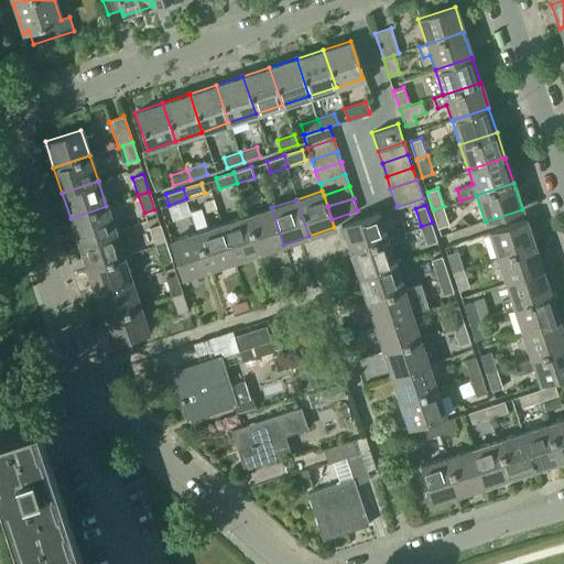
[(115,231),(106,206),(71,218),(78,242),(115,231)]
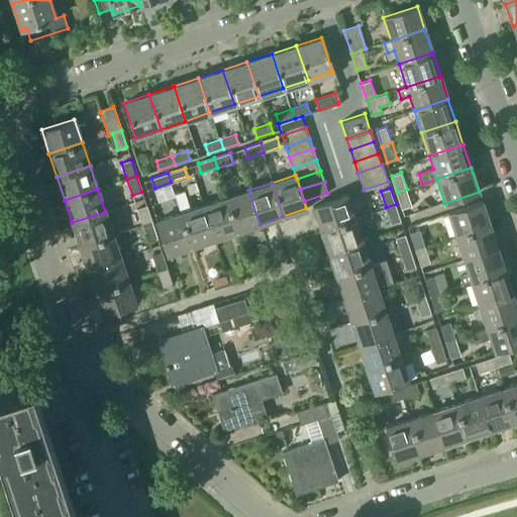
[(412,205),(407,189),(397,192),(402,208),(412,205)]
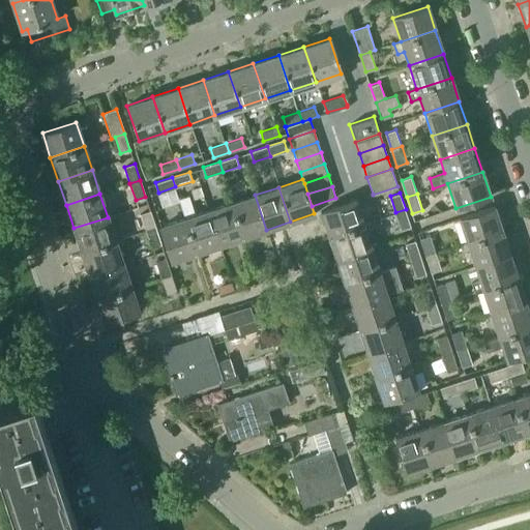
[(185,217),(184,218),(196,253),(219,244),(208,210),(196,214),(189,195),(179,198),(185,217)]
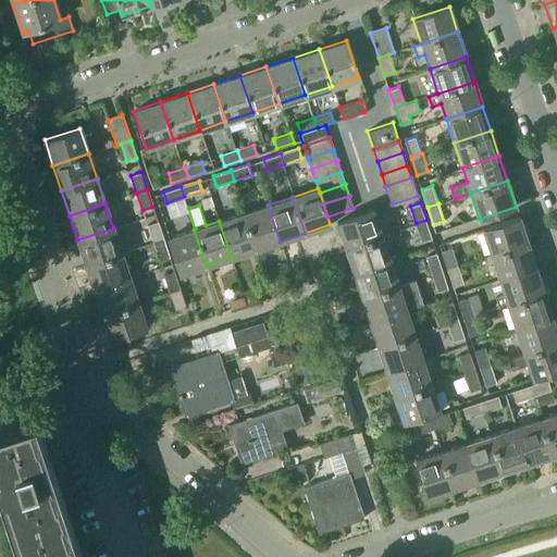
[(268,205),(244,212),(256,249),(280,242),(268,205)]
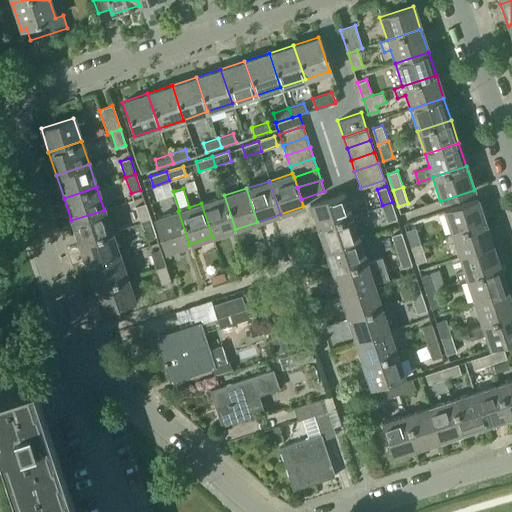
[(318,228),(351,216),(343,193),(310,204),(318,228)]
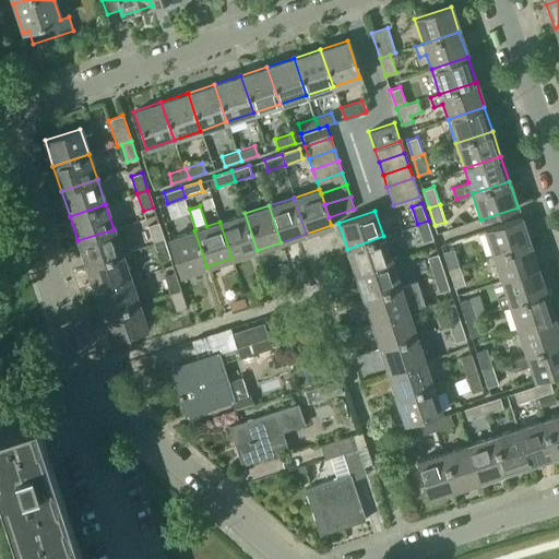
[(257,250),(245,213),(219,222),(232,258),(257,250)]
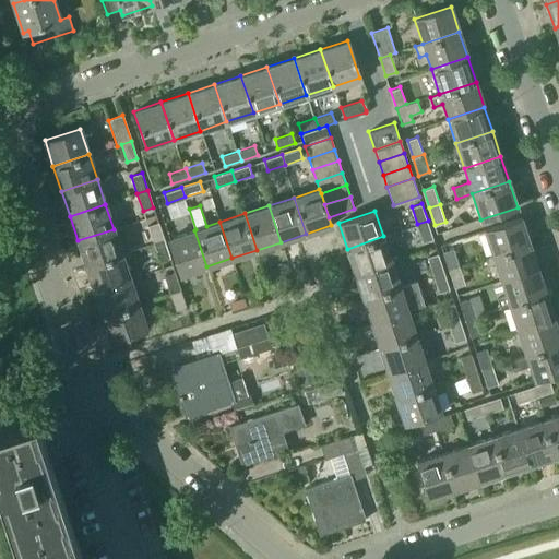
[(492,254),(528,242),(521,218),(485,230),(492,254)]
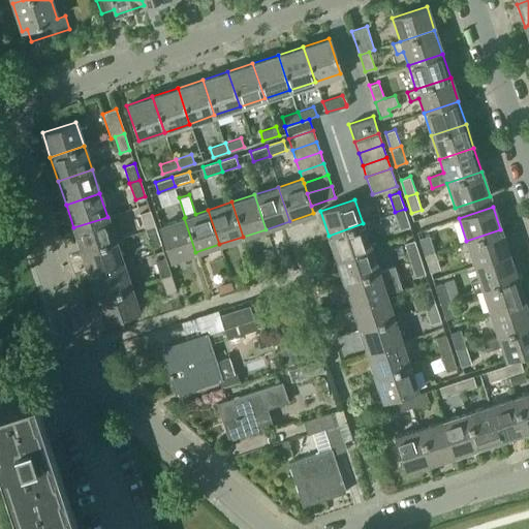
[(410,225),(405,209),(395,212),(400,228),(410,225)]
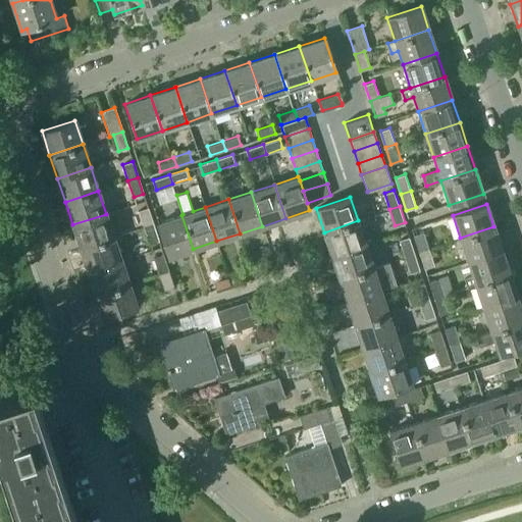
[(143,227),(153,224),(148,208),(138,211),(143,227)]
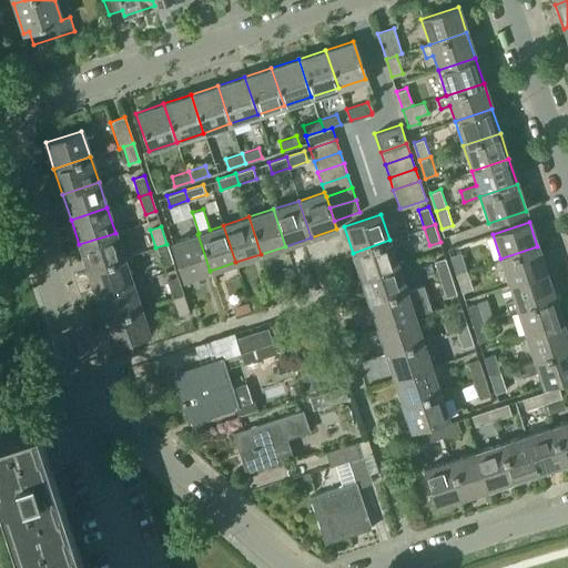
[(124,257),(115,233),(79,244),(88,270),(124,257)]
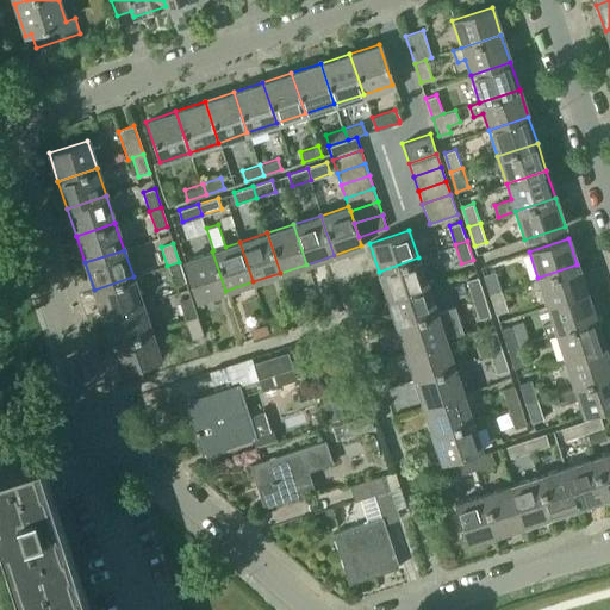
[(225,291),(212,251),(185,260),(198,300),(225,291)]
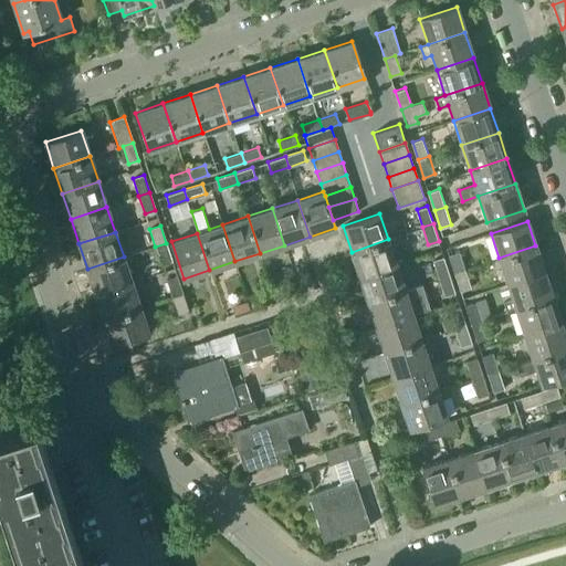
[(397,264),(388,239),(352,252),(359,276),(397,264)]
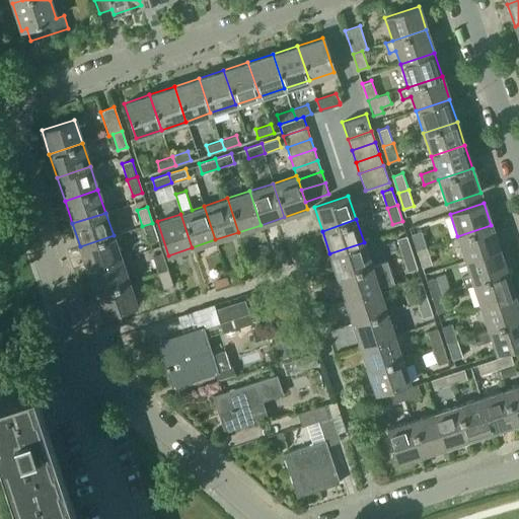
[(157,239),(152,223),(142,226),(148,242),(157,239)]
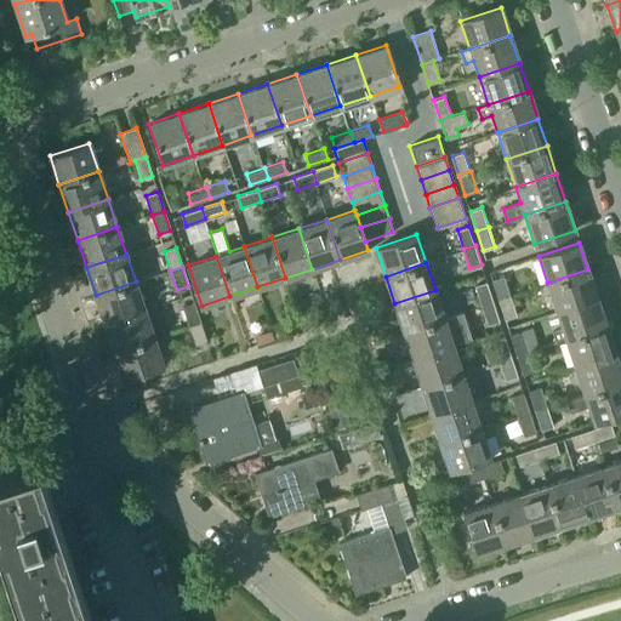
[(597,297),(587,269),(547,283),(557,311),(597,297)]
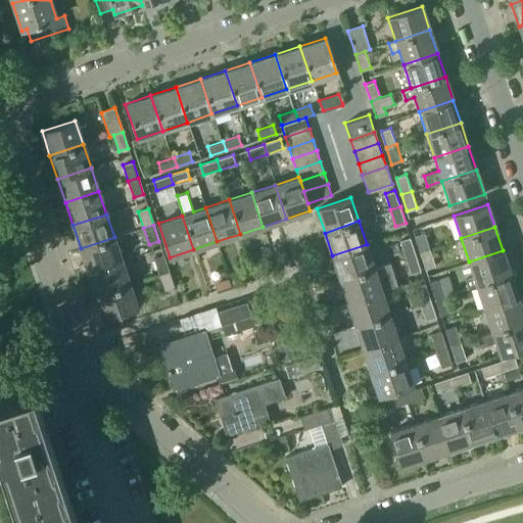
[(420,251),(430,248),(425,232),(415,235),(420,251)]
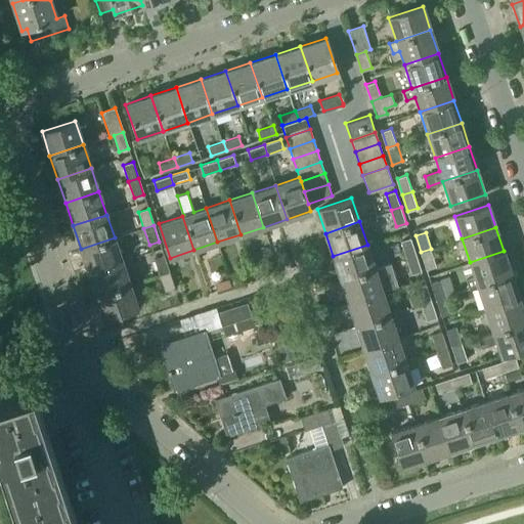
[(122,261),(115,237),(81,249),(88,271),(122,261)]
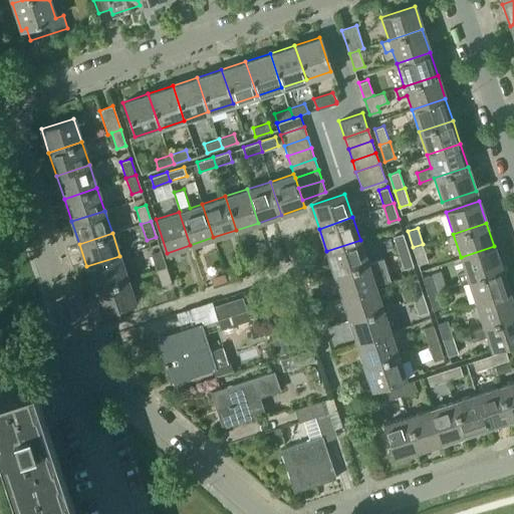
[(399,252),(409,249),(403,233),(394,236),(399,252)]
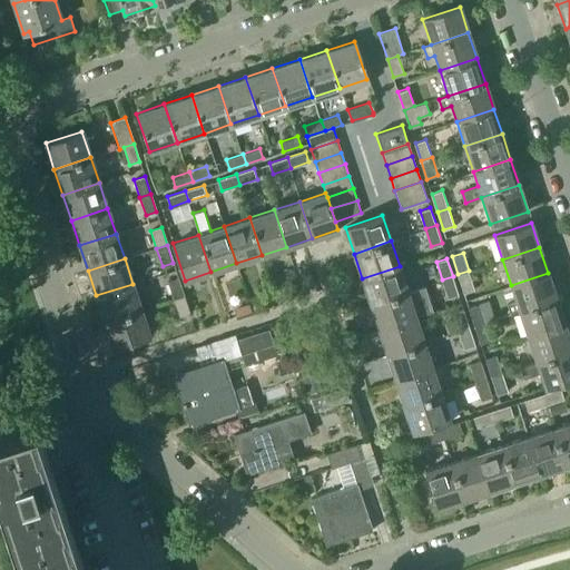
[(362,278),(371,304),(408,292),(400,266),(362,278)]
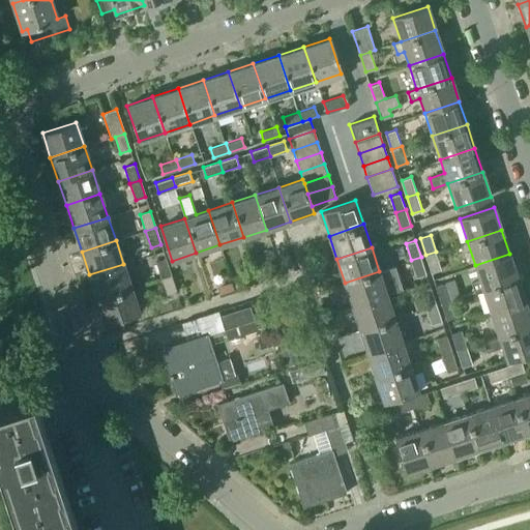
[(436,252),(425,255),(432,272),(442,268),(436,252)]
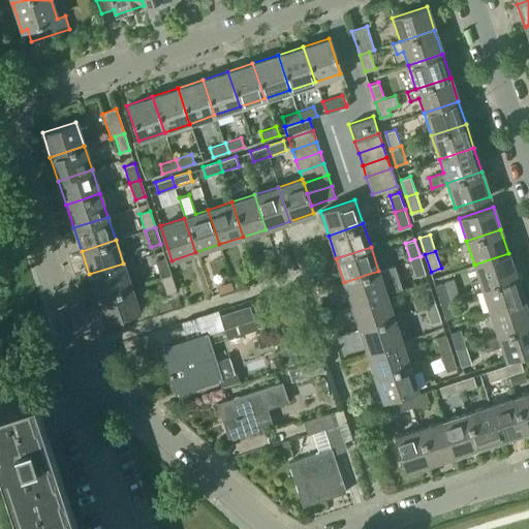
[(517,277),(508,253),(474,265),(481,288),(517,277)]
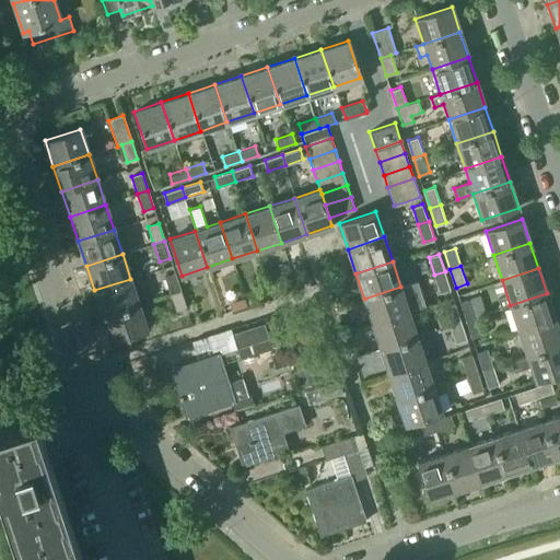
[(441,292),(450,289),(451,289),(445,271),(434,275),(441,292)]
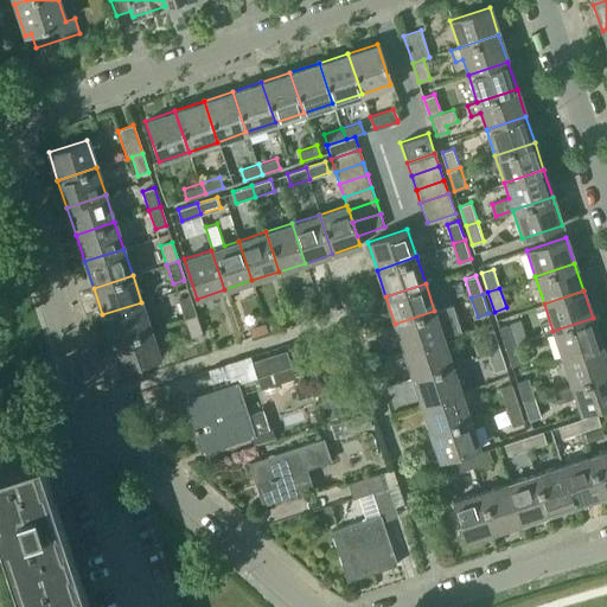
[(184,318),(196,314),(190,295),(178,299),(184,318)]
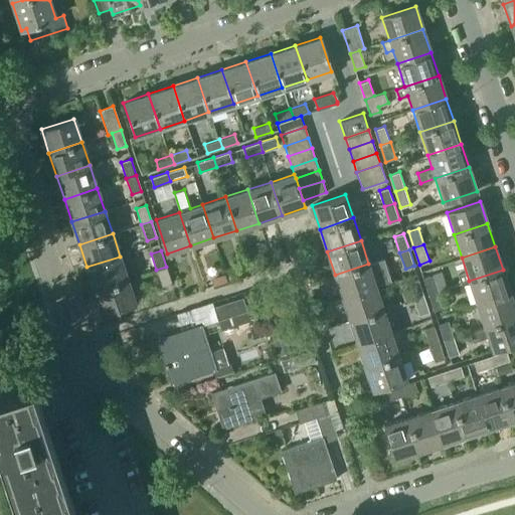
[(128,280),(120,256),(87,267),(95,291),(128,280)]
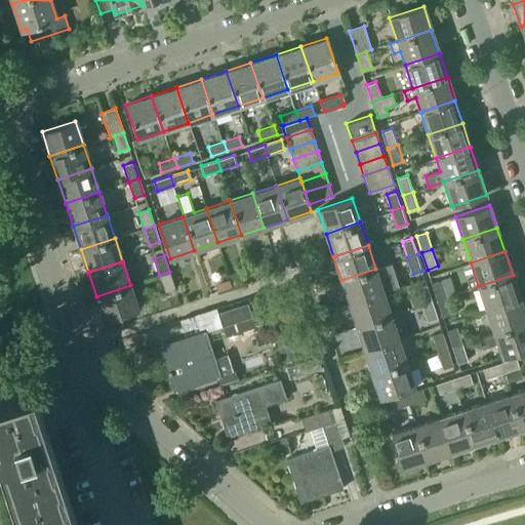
[(341,280),(349,304),(384,292),(382,291),(399,285),(392,264),(375,269),(341,280)]
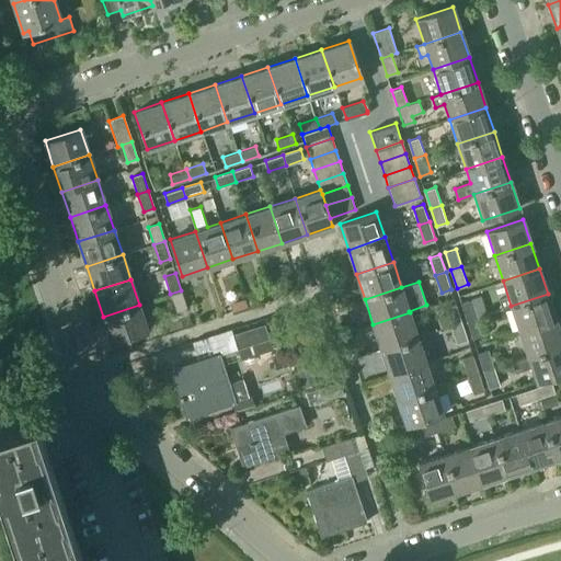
[(186,308),(181,290),(170,294),(176,312),(186,308)]
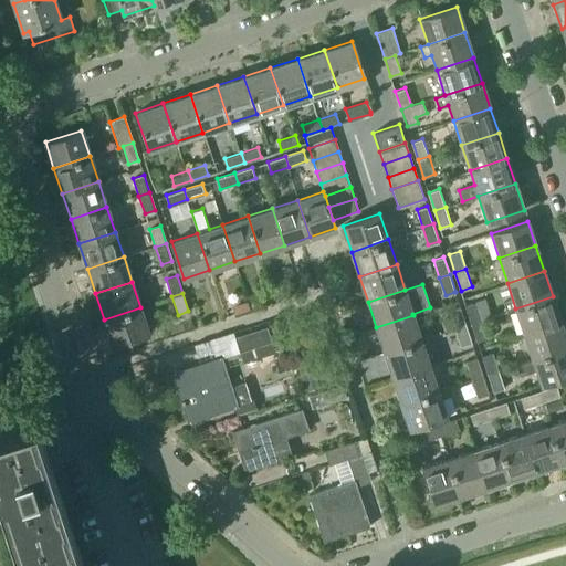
[(561,322),(553,296),(515,308),(524,334),(561,322)]
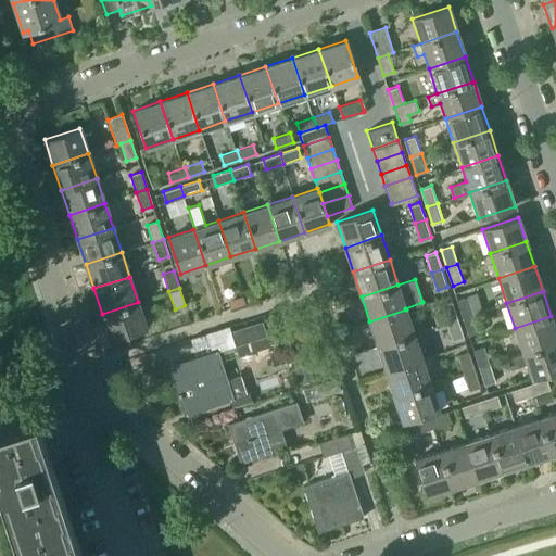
[(243,295),(228,300),(231,308),(245,304),(243,295)]
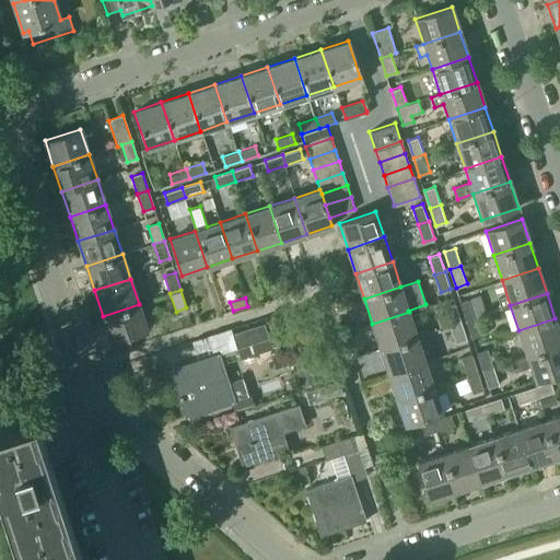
[(477,316),(471,299),(461,302),(467,319),(477,316)]
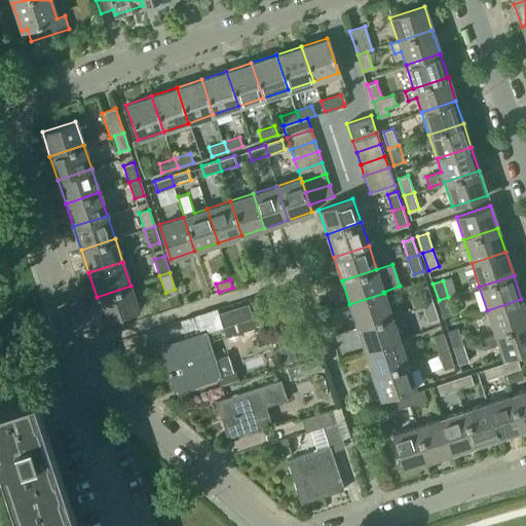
[(138,309),(130,286),(97,297),(105,321),(138,309)]
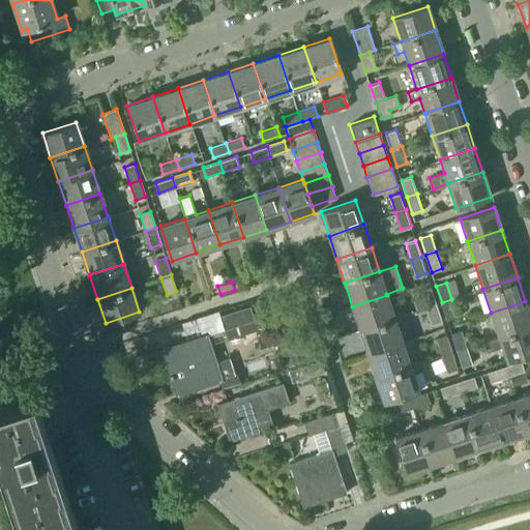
[(427,307),(437,304),(431,288),(421,291),(427,307)]
